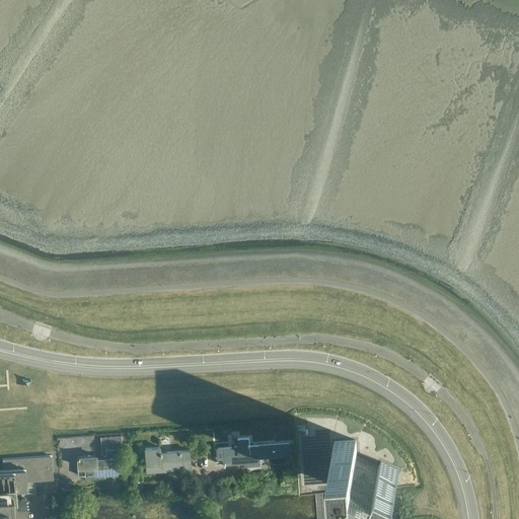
[(294,414),(299,494),(318,493),(359,490),(391,488),(416,486),(416,485),(413,476),(409,467),(404,458),(398,450),(391,442),(383,436),(375,430),(366,425),(357,421),(348,417),(338,414),(327,413),(320,412),(313,412),(304,412),(294,413),(294,414)]
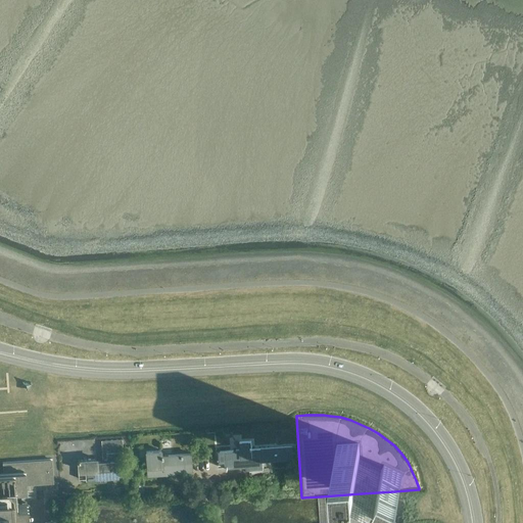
[(124,475),(122,438),(100,440),(102,462),(96,462),(95,459),(79,460),(79,459),(77,459),(78,469),(78,478),(96,477),(96,482),(105,481),(105,477),(124,475)]
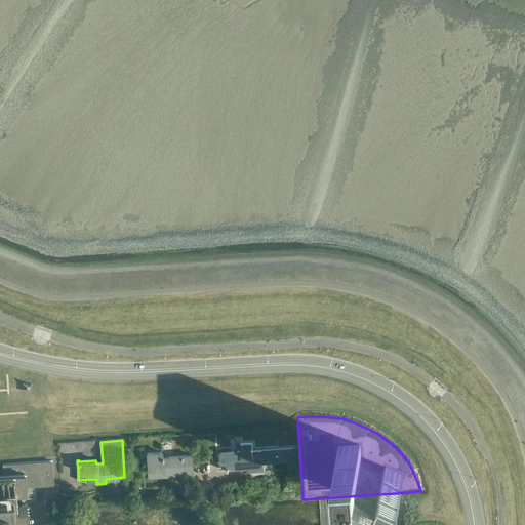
[(293,460),(293,455),(293,448),(252,451),(252,443),(241,443),(242,451),(221,452),(221,456),(218,457),(219,469),(220,469),(220,468),(247,467),(251,475),(261,473),(266,473),(265,462),(293,460)]
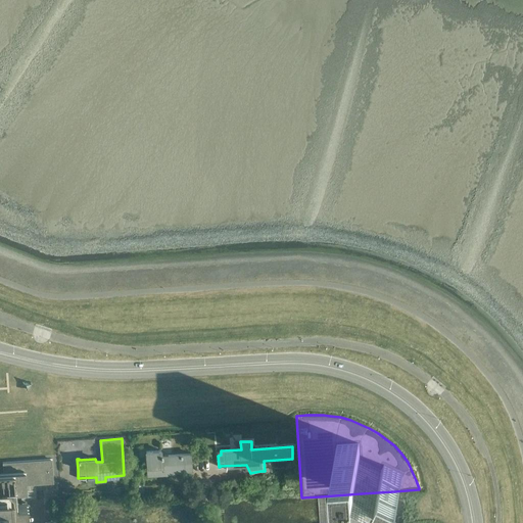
[(146,452),(147,454),(148,473),(176,471),(176,466),(179,466),(179,469),(192,468),(191,455),(163,457),(162,455),(161,450),(146,452)]
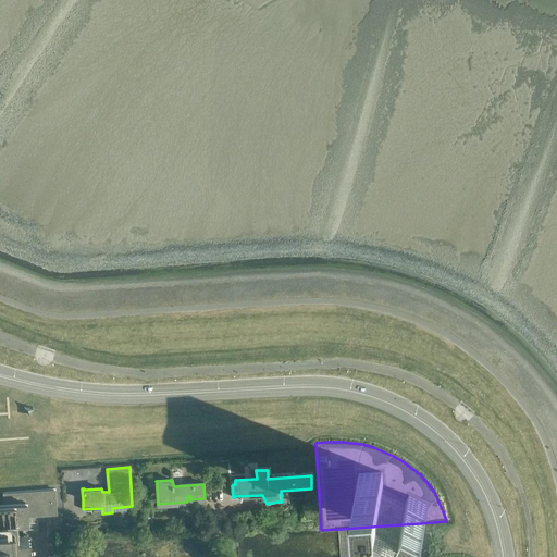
[(0,556),(15,556),(16,552),(17,552),(15,517),(21,516),(22,517),(57,515),(56,489),(2,493),(3,503),(4,504),(0,503),(0,556)]
